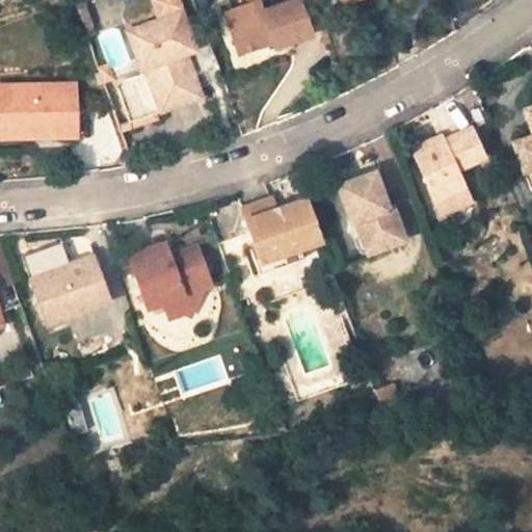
[(260,0),(259,0),(224,11),(238,51),(272,41),(274,46),(311,34),(299,0),(289,0),(263,9),(260,0)]
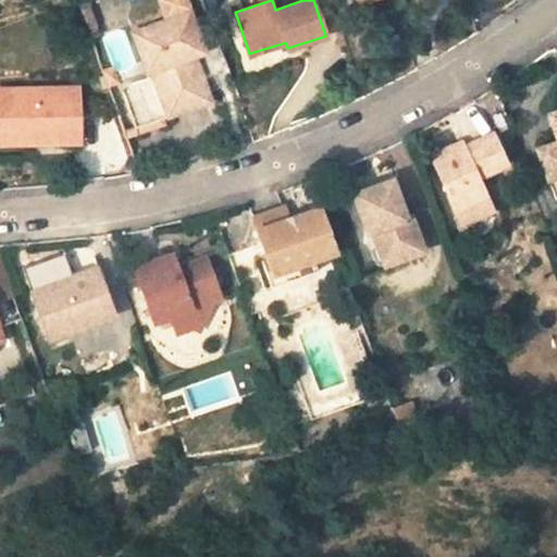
[(189,11),(168,19),(169,24),(190,16),(189,11)]
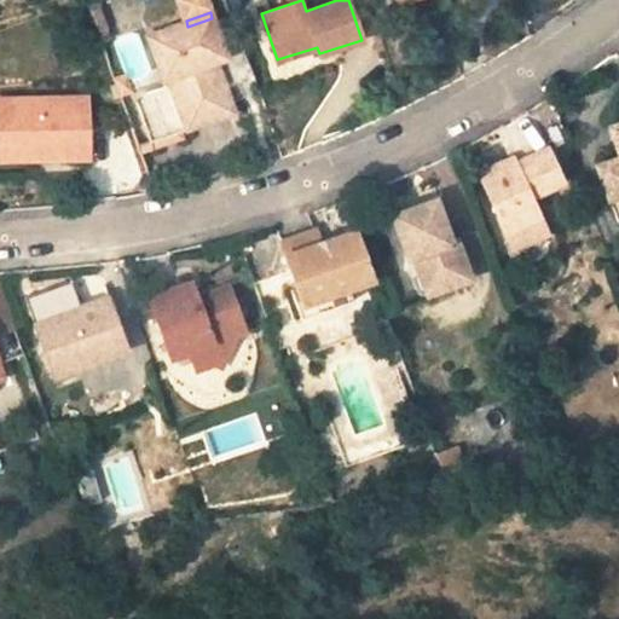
[(186,21),(146,34),(162,79),(166,77),(174,100),(185,128),(233,111),(215,61),(212,47),(221,44),(212,18),(187,27),(186,21)]
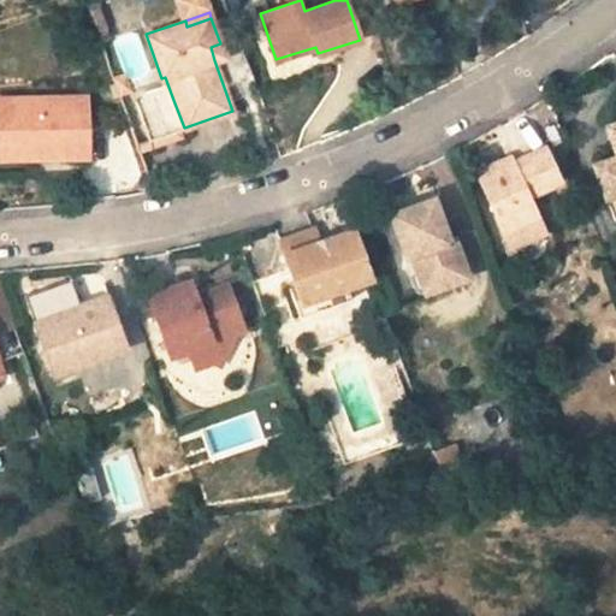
[(220,43),(211,47),(214,60),(225,55),(220,43)]
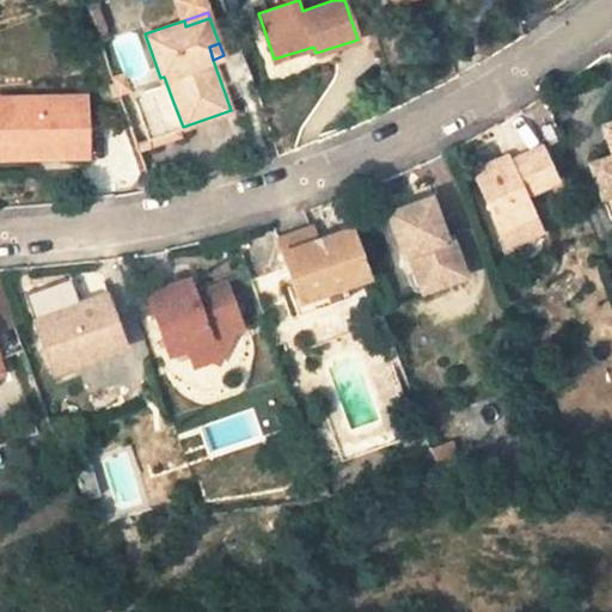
[(86,95),(0,95),(0,127),(11,128),(12,150),(41,148),(41,157),(86,155),(86,95)]
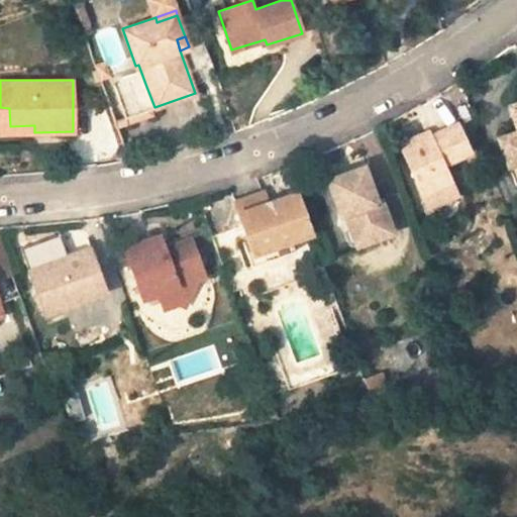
[(154,107),(145,84),(117,94),(125,118),(154,107)]
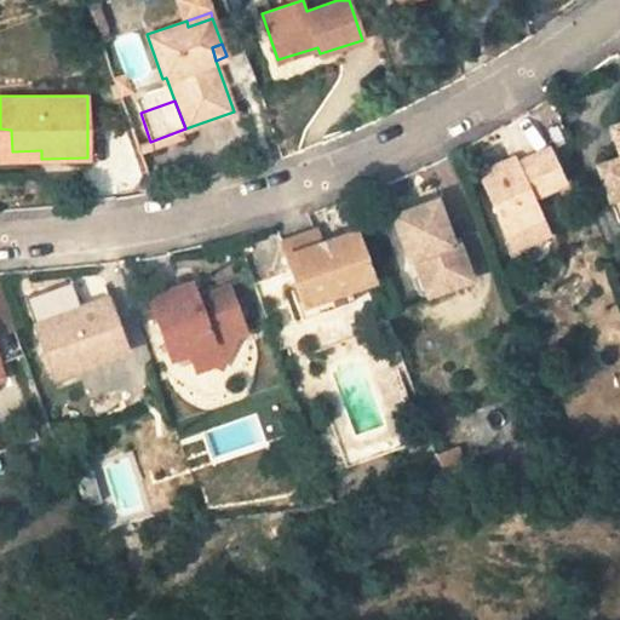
[(612,197),(619,219),(619,218),(619,120),(610,124),(619,153),(619,155),(598,164),(610,197),(612,197)]
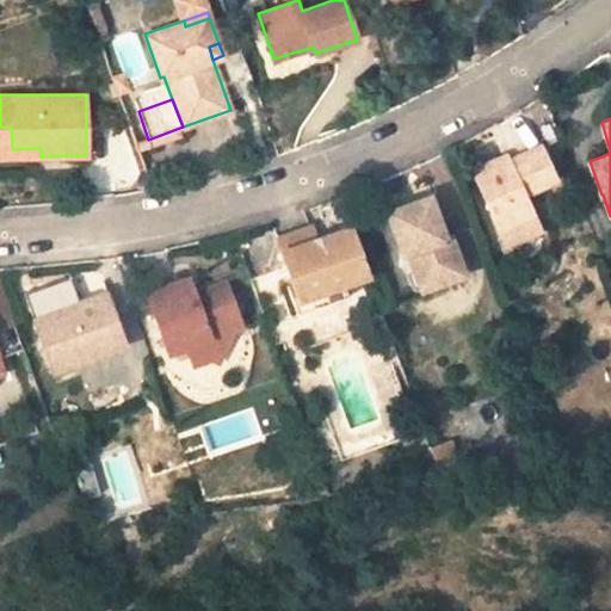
[(11,128),(0,127),(0,156),(41,156),(41,148),(12,149),(11,128)]
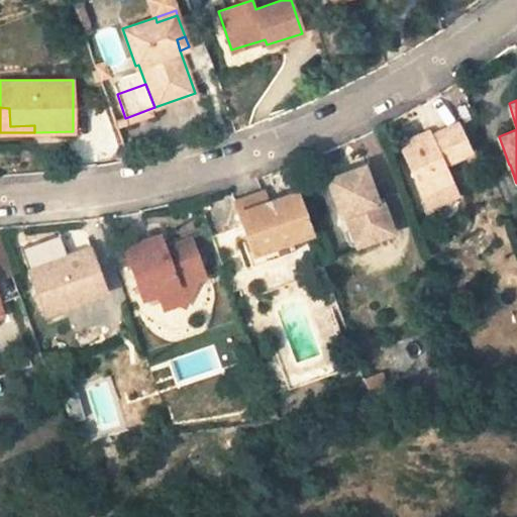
[(457,194),(443,164),(471,151),(456,122),(430,134),(429,133),(418,139),(416,135),(399,143),(422,194),(428,208),(457,194)]
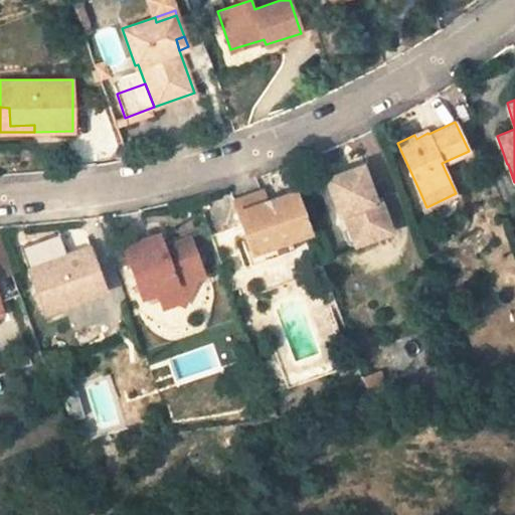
[(354,243),(391,231),(380,198),(375,200),(364,165),(326,178),(337,214),(332,216),(338,233),(350,229),(354,243)]
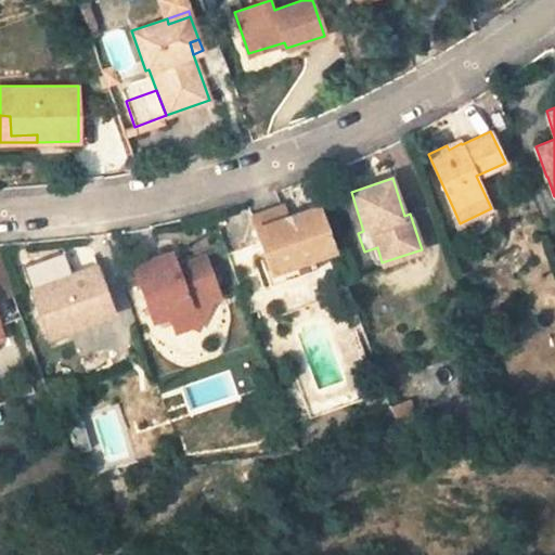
[(283,205),(253,216),(271,269),(312,255),(335,247),(320,204),(286,216),(283,205)]
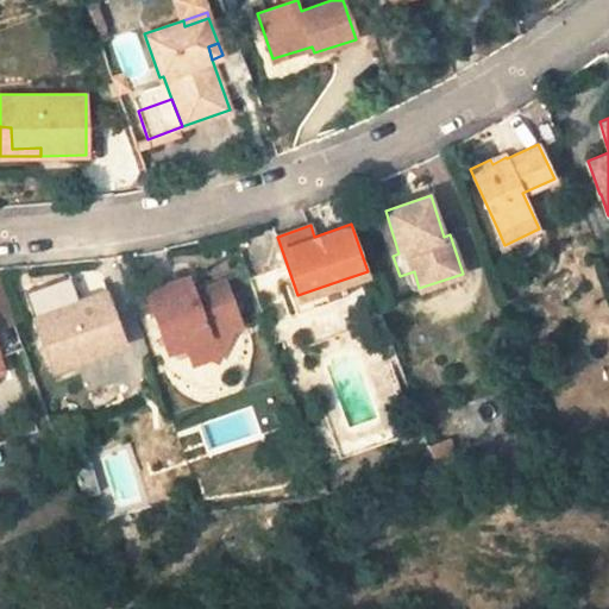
[(419,288),(414,271),(400,276),(391,280),(393,283),(394,287),(397,289),(401,292),(405,293),(408,293),(419,288)]
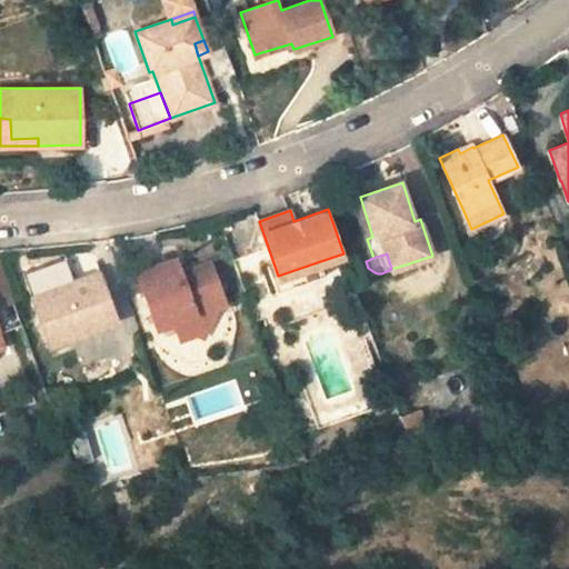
[(177,256),(137,270),(156,326),(173,319),(196,329),(201,331),(217,303),(226,301),(211,260),(182,270),(177,256)]
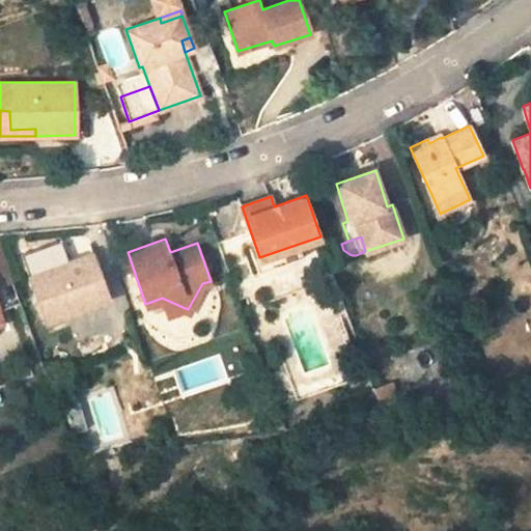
[(299,244),(259,257),(263,270),(303,256),(299,244)]
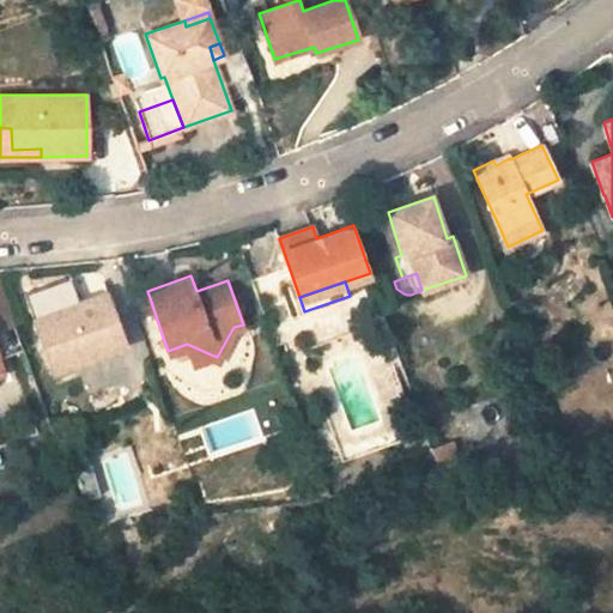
[(0,328),(14,323),(1,286),(0,286),(0,374),(4,372),(0,360),(0,328)]
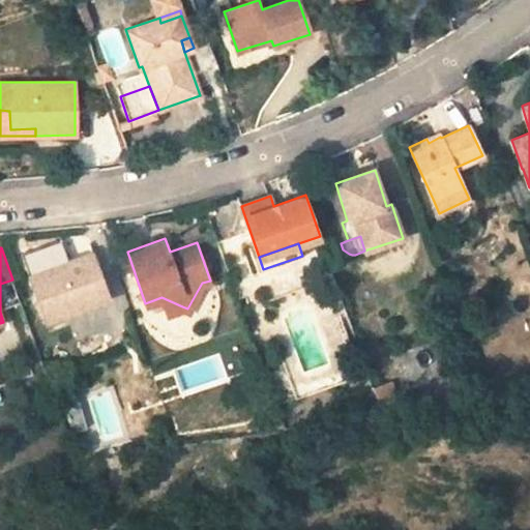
[(38,276),(30,280),(47,321),(110,297),(92,252),(37,272),(38,276)]
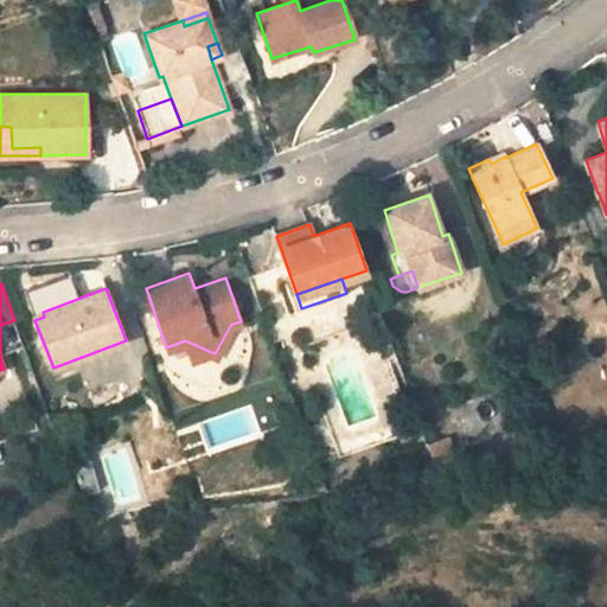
[(209,351),(185,340),(192,358),(209,351)]
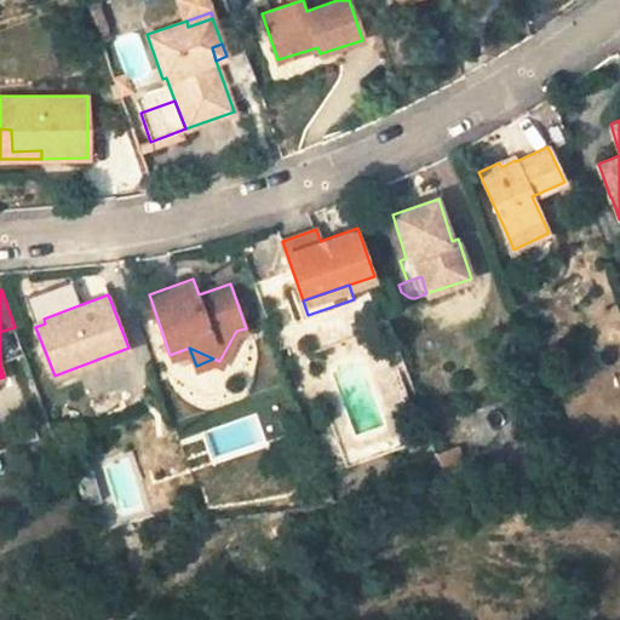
[(458,446),(437,453),(443,470),(464,463),(458,446)]
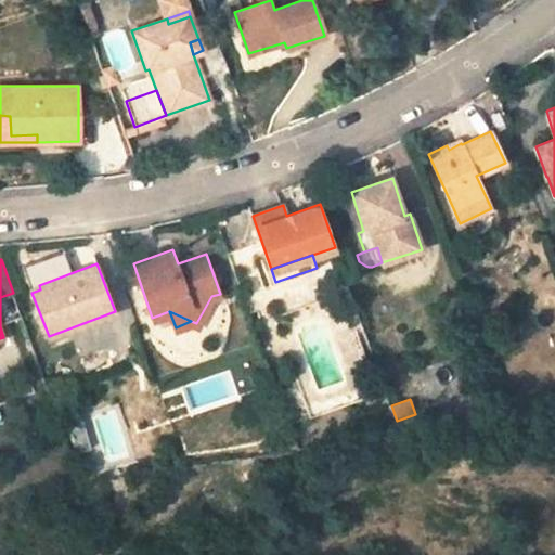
[(65,423),(74,454),(91,449),(81,417),(65,423)]
